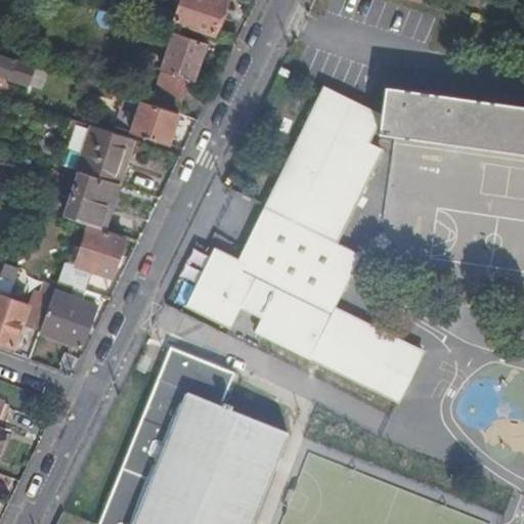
[(180,0),(180,2),(174,20),(214,34),(225,1),(223,0),(180,0)]
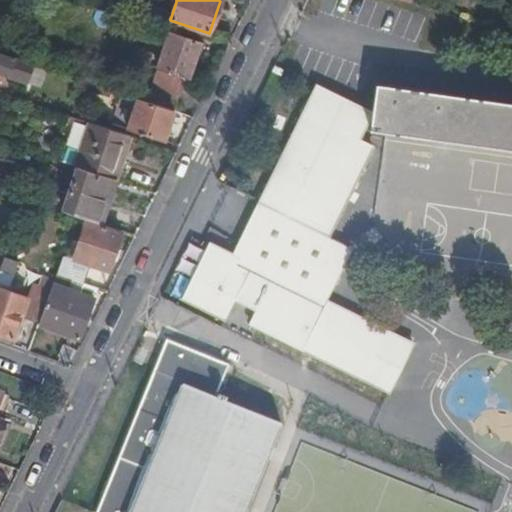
[(149,101),(175,109),(186,77),(188,78),(200,43),(182,37),(170,33),(159,68),(149,101)]
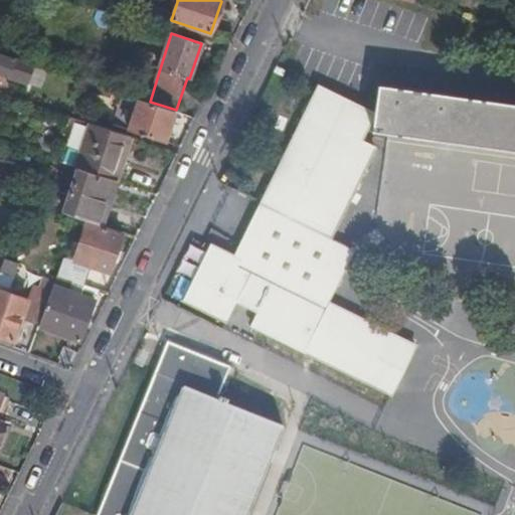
[(151,65),(155,53),(142,48),(137,60),(151,65)]
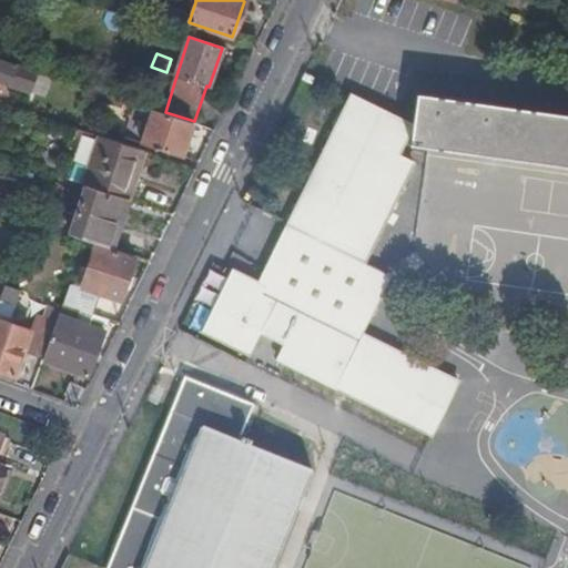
[(31,91),(38,70),(17,63),(16,67),(0,61),(0,80),(1,81),(31,91)]
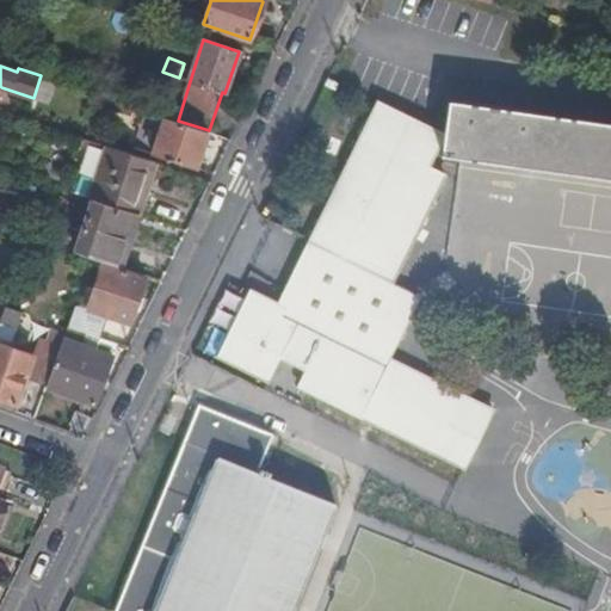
[(610,123),(450,100),(444,156),(610,178),(610,123)]
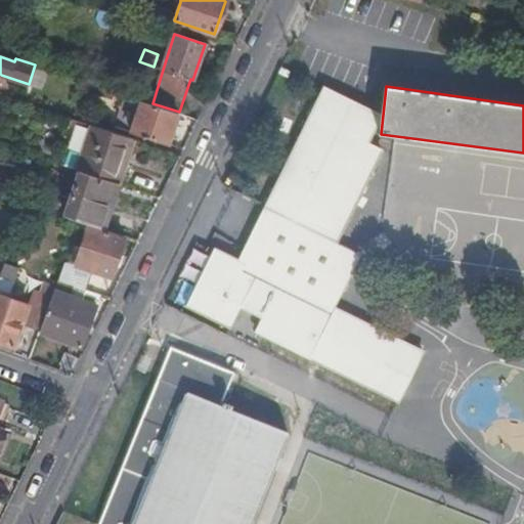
[(375,106),(321,87),(243,257),(216,252),(186,308),(397,402),(421,355),(342,308),(360,256),(338,245),(388,155),(376,145),(381,134),(375,106)]
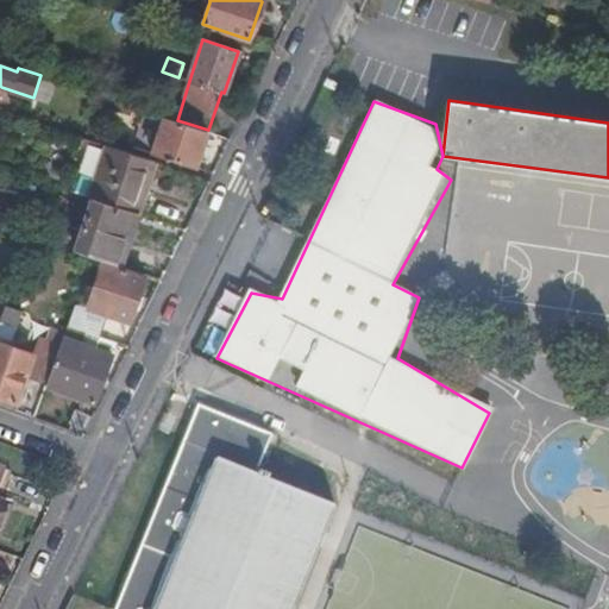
[(196,168),(208,130),(177,120),(165,117),(154,154),(196,168)]
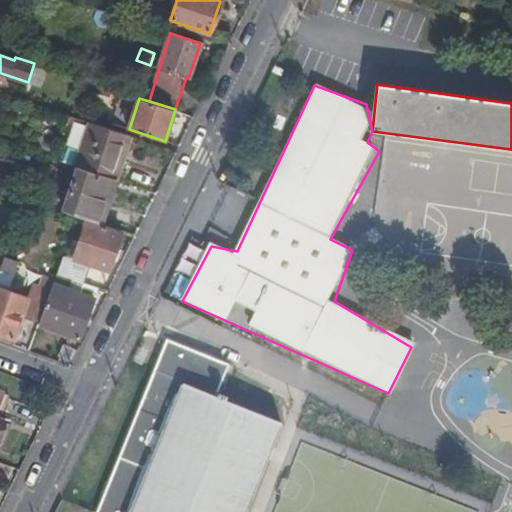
[(78,166),(116,179),(131,135),(89,121),(75,165),(78,166)]
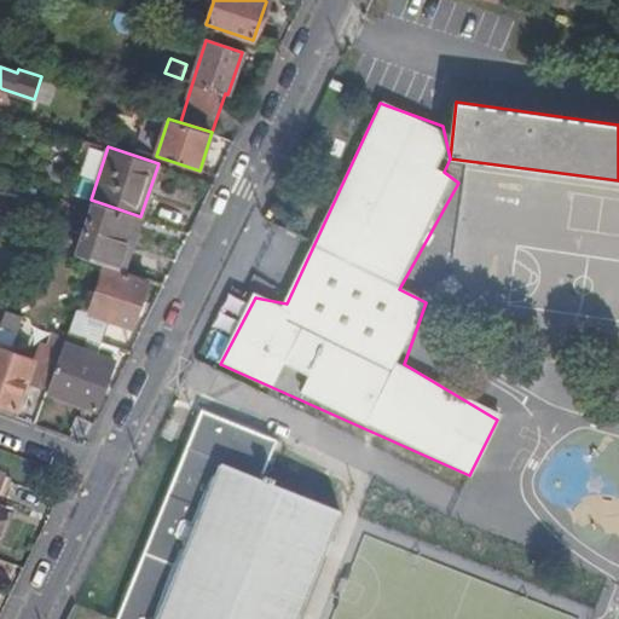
[(106,264),(122,268),(140,217),(94,201),(76,253),(94,260),(106,264)]
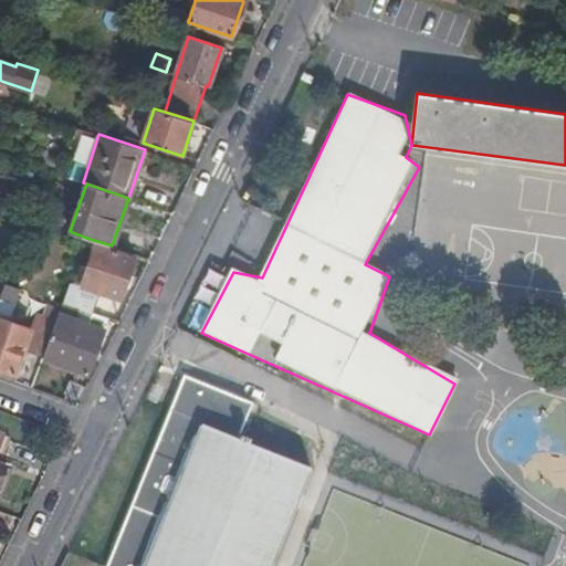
[(91,312),(93,312),(100,293),(119,300),(135,257),(96,243),(97,241),(86,238),(84,245),(94,249),(81,286),(71,282),(63,302),(69,304),(84,310),(91,312)]
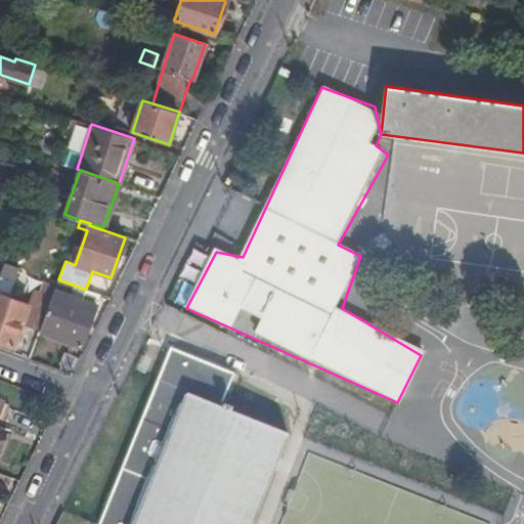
[(10,248),(5,262),(13,265),(18,251),(10,248)]
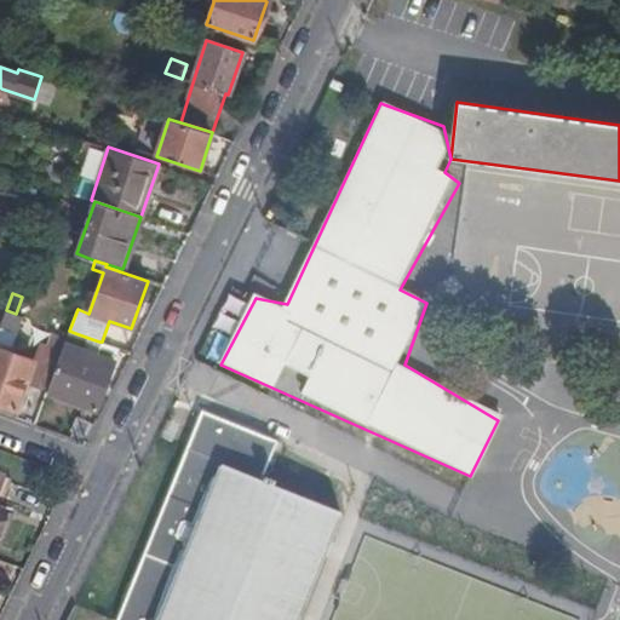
[(49,390),(47,392),(97,411),(114,361),(92,352),(70,344),(75,333),(69,331),(62,352),(49,390)]
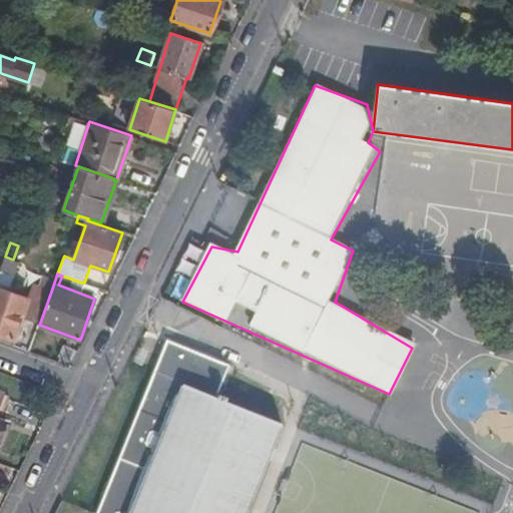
[(22,317),(40,323),(51,292),(34,285),(29,299),(22,317)]
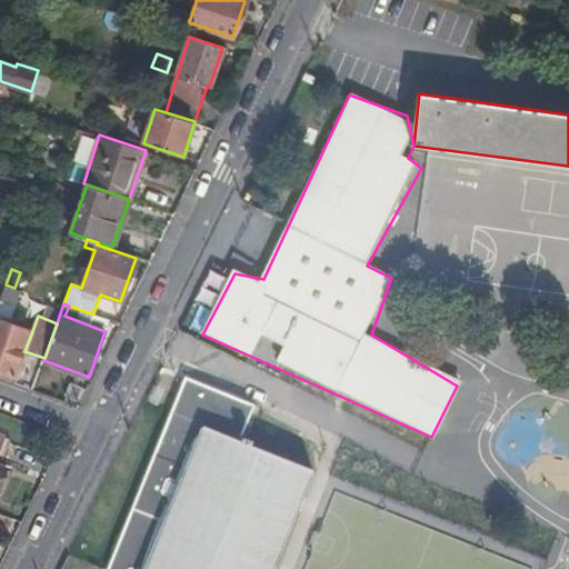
[(0,318),(0,371),(16,377),(25,351),(32,331),(0,318)]
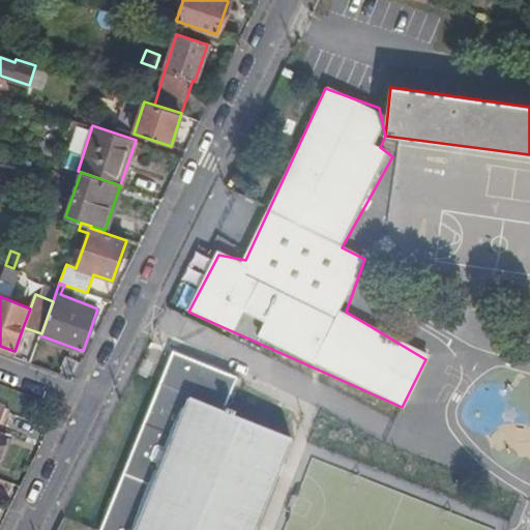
[(173,348),(107,513),(149,529),(253,529),(291,434),(234,412),(235,406),(226,402),(237,374),(173,348)]
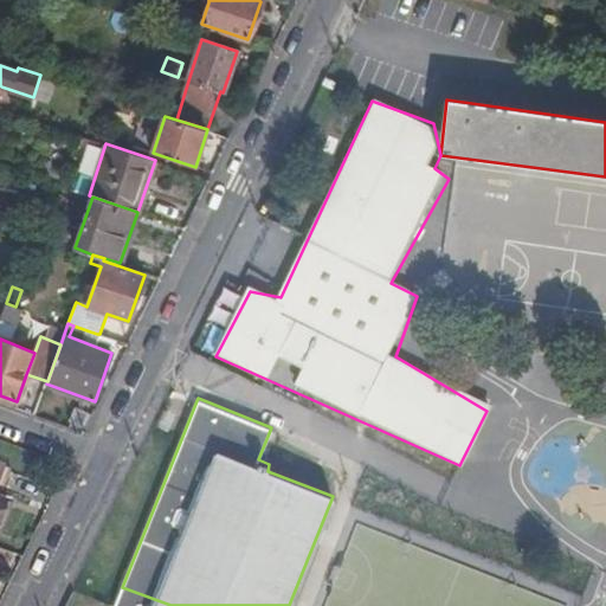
[(171,605),(122,587),(114,605),(171,605)]
